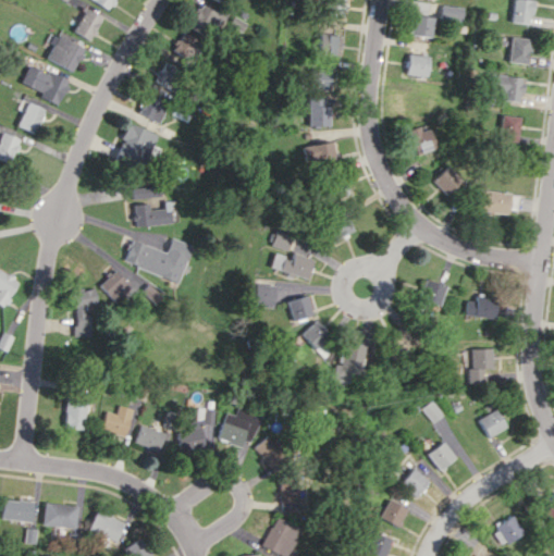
[(91,0),(108,10),(114,0),(91,0)]
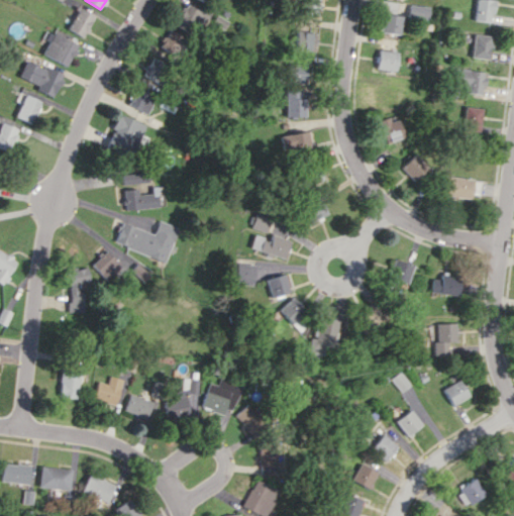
[(320,15),(320,0),(303,0),(303,15),(320,15)]
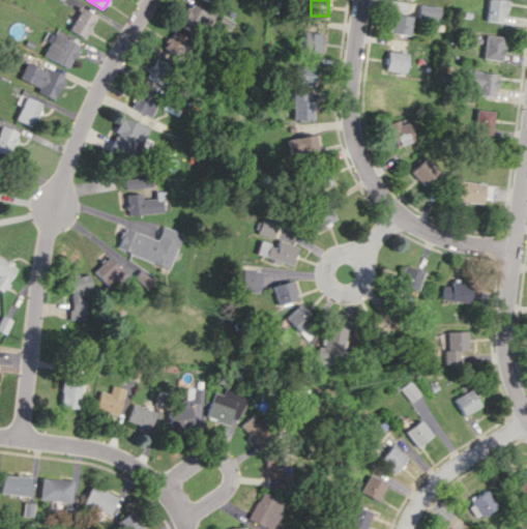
[(491,0),(490,22),(507,23),(508,0),(505,0),(491,0)]
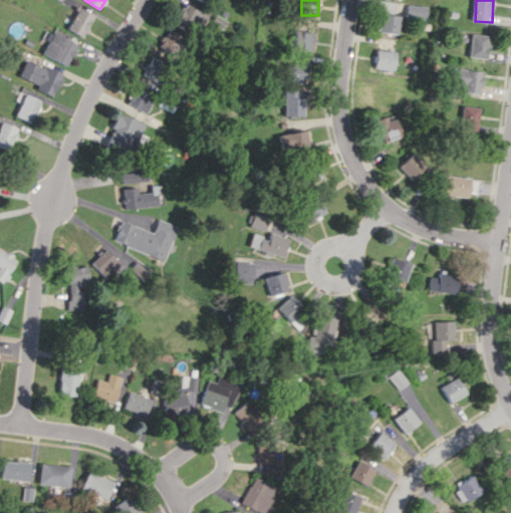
[(209,15),(186,5),(180,19),(203,29),(209,15)]
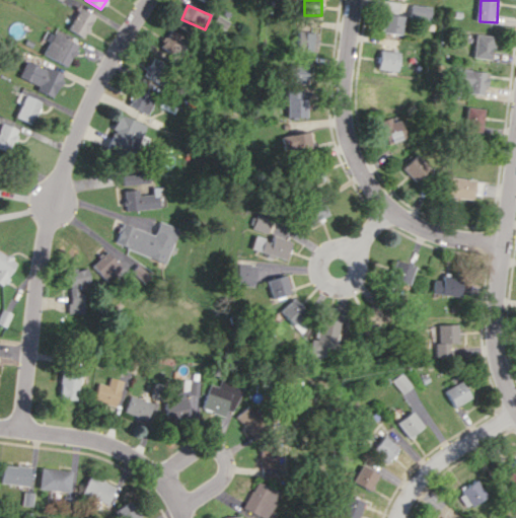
[(434,7),(414,6),(414,18),(433,19),(434,7)]
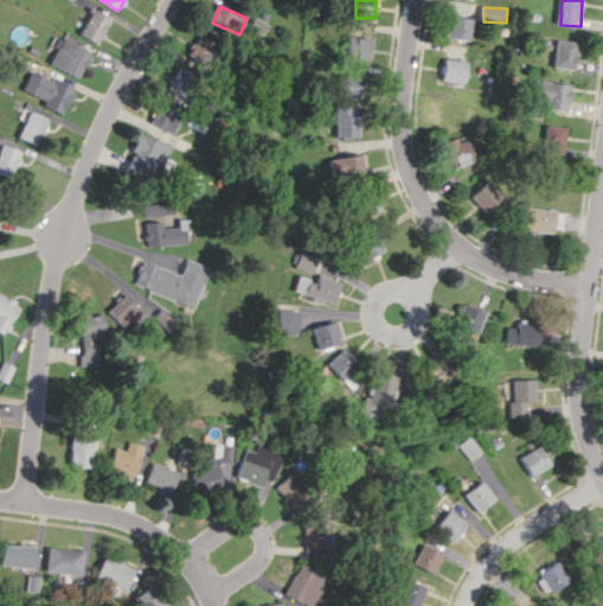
[(81,34),(98,44),(111,20),(94,11),(81,34)]
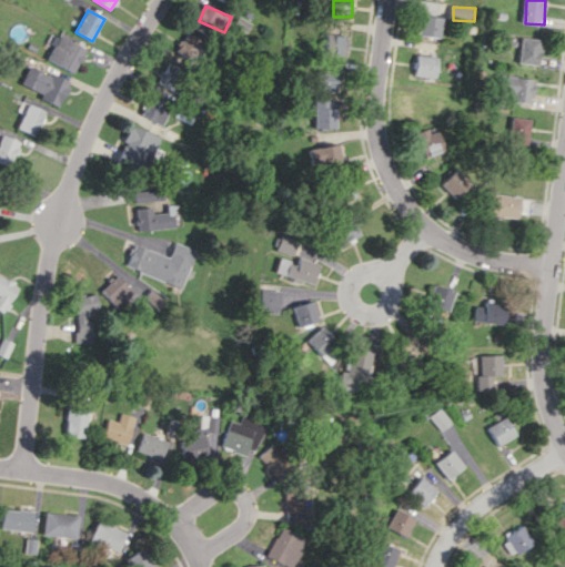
[(444,19),(424,16),(422,36),(442,39),(444,19)]
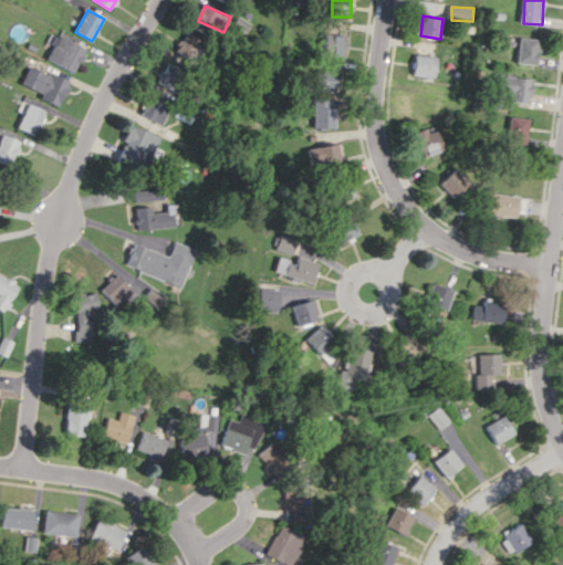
[(179,56),(201,63),(208,41),(185,34),(179,56)]
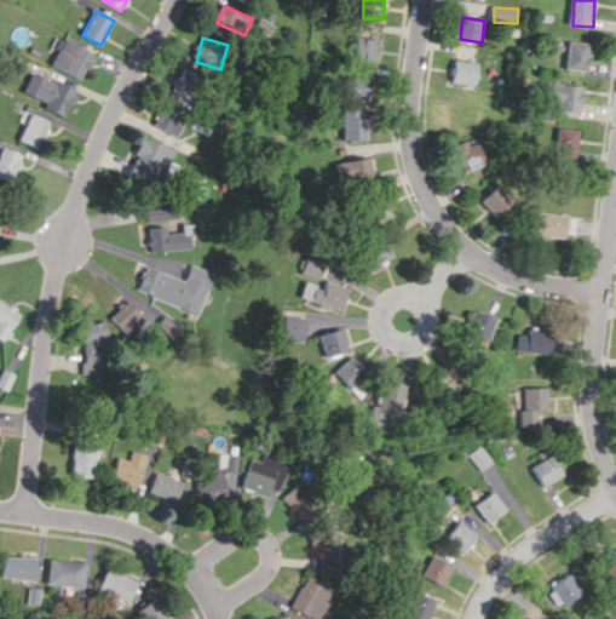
[(379,40),(358,39),(356,61),(378,63),(379,40)]
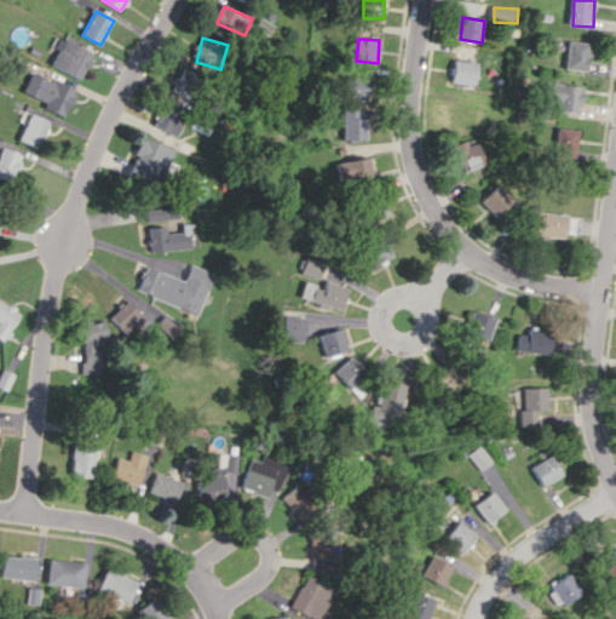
[(53,67),(82,80),(95,53),(65,40),(53,67)]
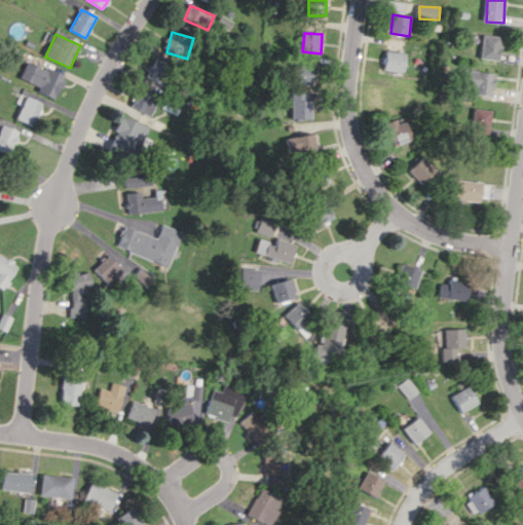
[(482,59),(499,61),(502,37),(485,36),(482,59)]
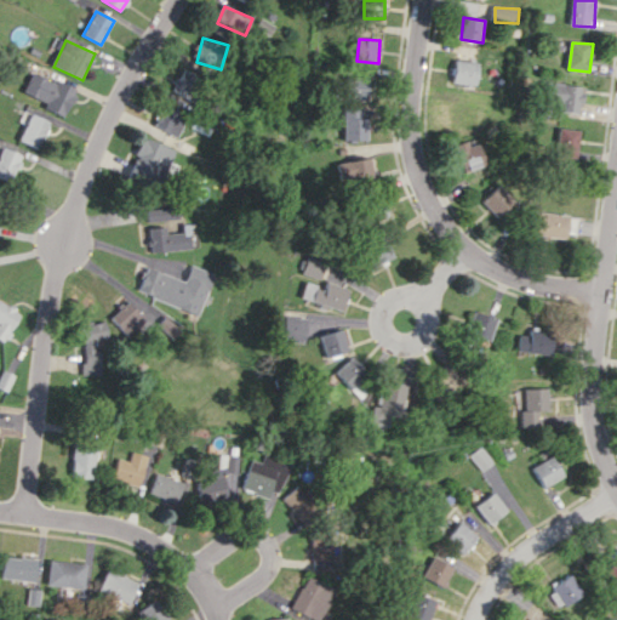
[(480,64),(458,61),(455,83),(476,86),(480,64)]
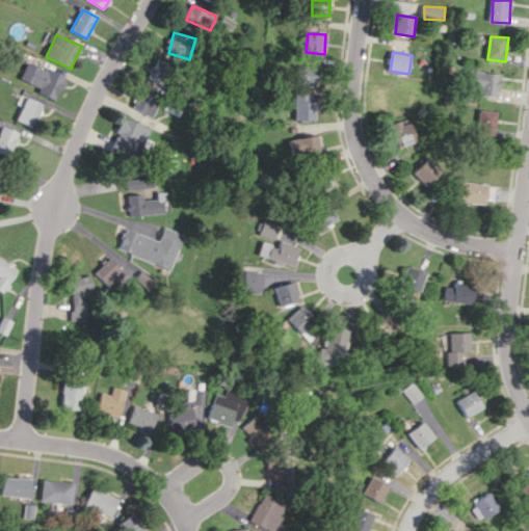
[(149,78),(163,86),(174,68),(160,59),(149,78)]
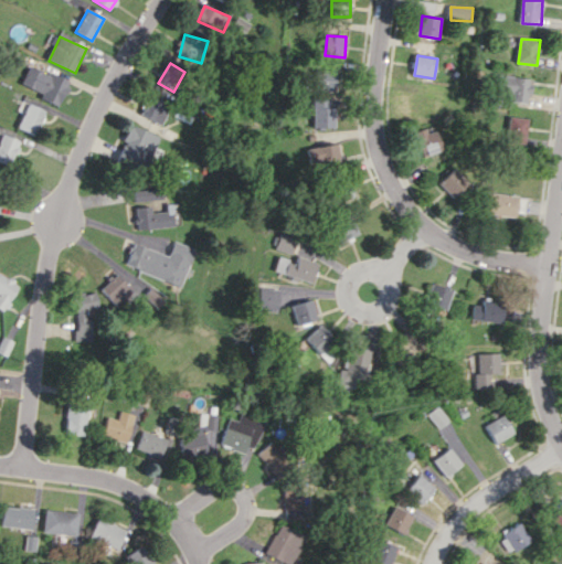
[(40,99),(61,106),(69,81),(29,67),(22,86),(42,93),(40,99)]
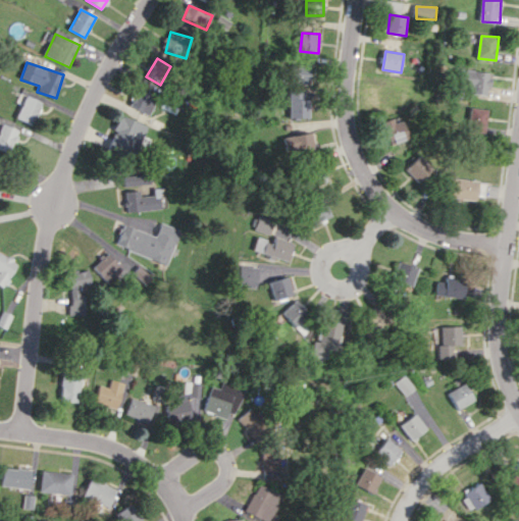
[(292,85),(310,85),(311,66),(293,65),(292,85)]
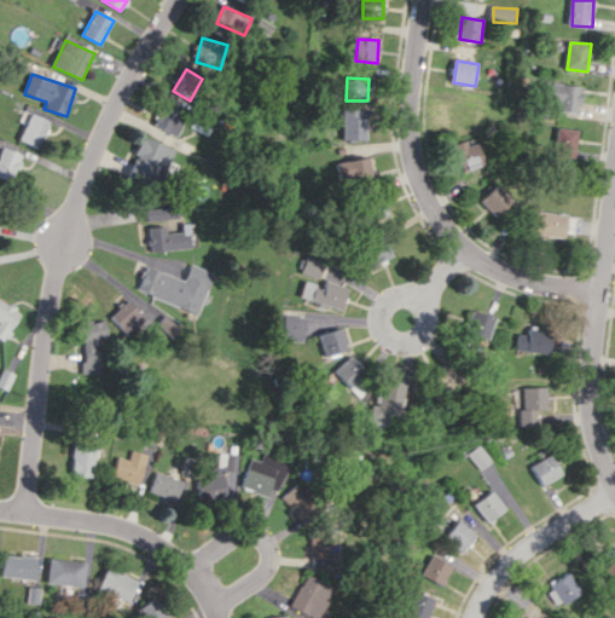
[(584,86),(544,84),(543,104),(560,105),(560,113),(581,114),(584,86)]
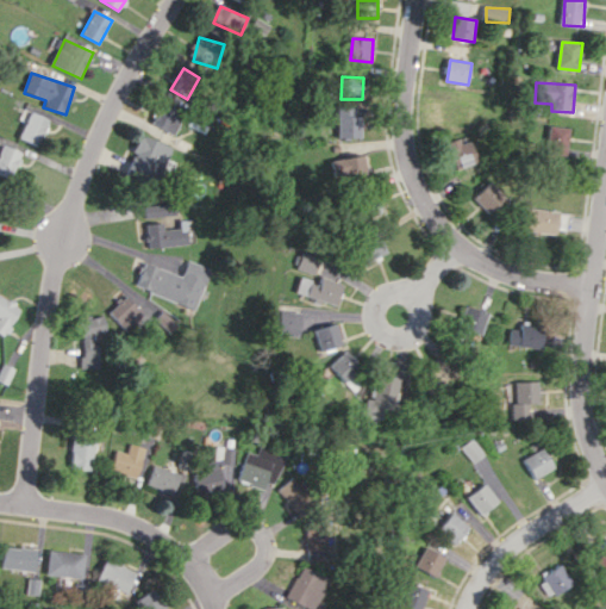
[(473,103),(473,92),(456,91),(456,101),(473,103)]
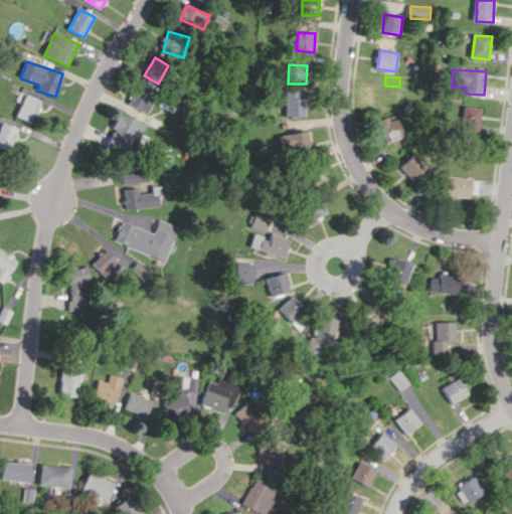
[(148,115),(157,97),(138,87),(129,106),(148,115)]
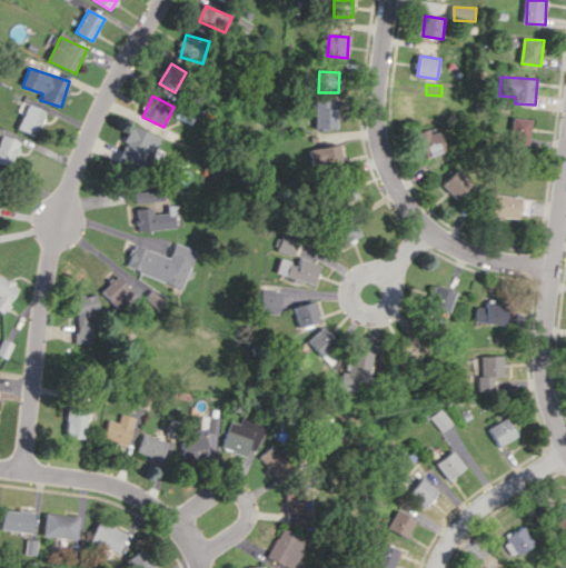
[(317,129),(335,129),(334,99),(316,99),(317,129)]
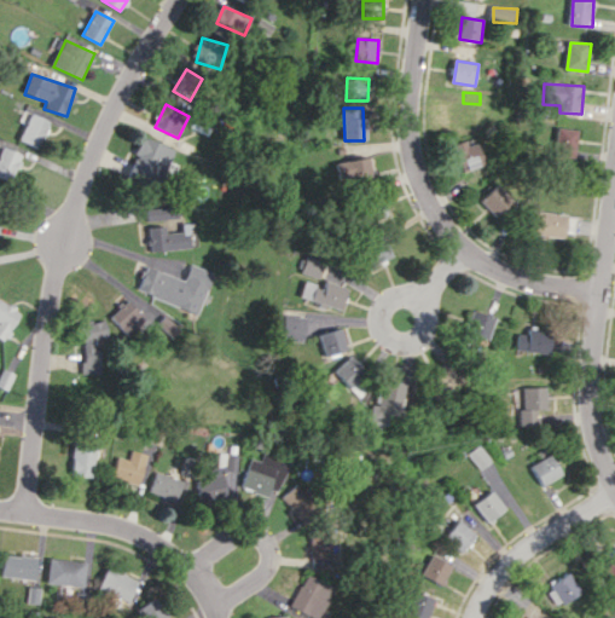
[(488,109),(454,108),(454,130),(487,131),(488,109)]
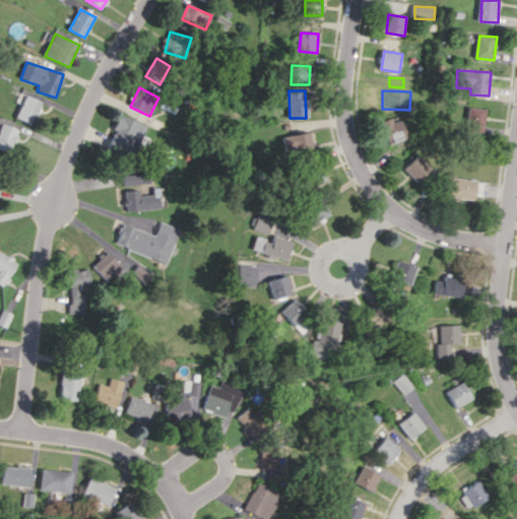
[(17,119),(34,125),(44,103),(26,95),(17,119)]
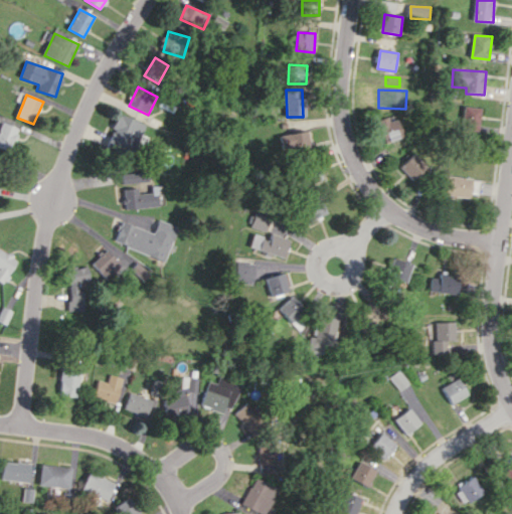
[(480,131),(482,108),(464,107),(463,131),(480,131)]
